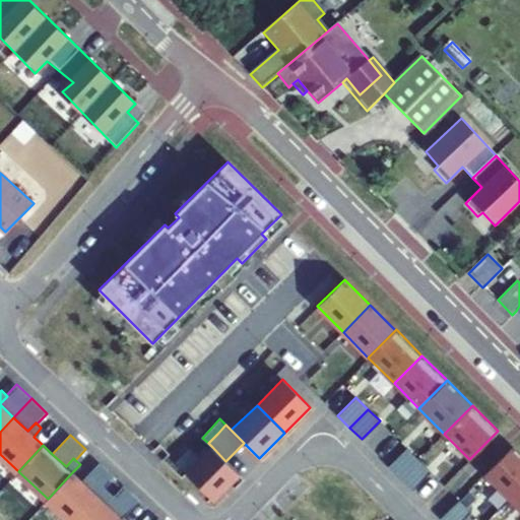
[(519,489),(519,453),(512,446),(485,472),(511,498),(519,489)]
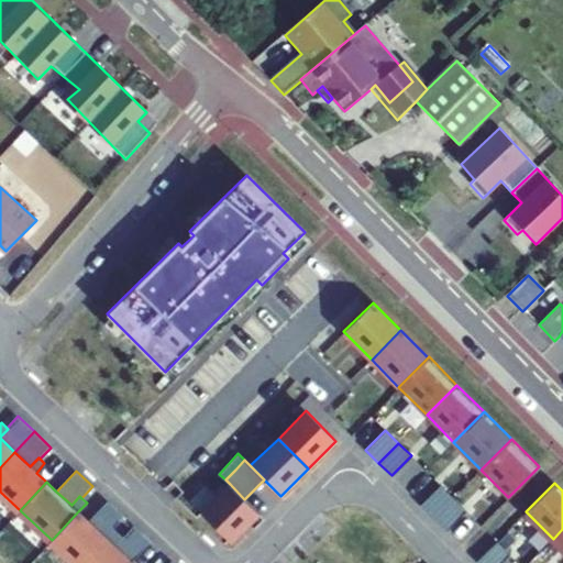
[(230,484),(201,512),(231,542),(260,514),(244,499),(230,484)]
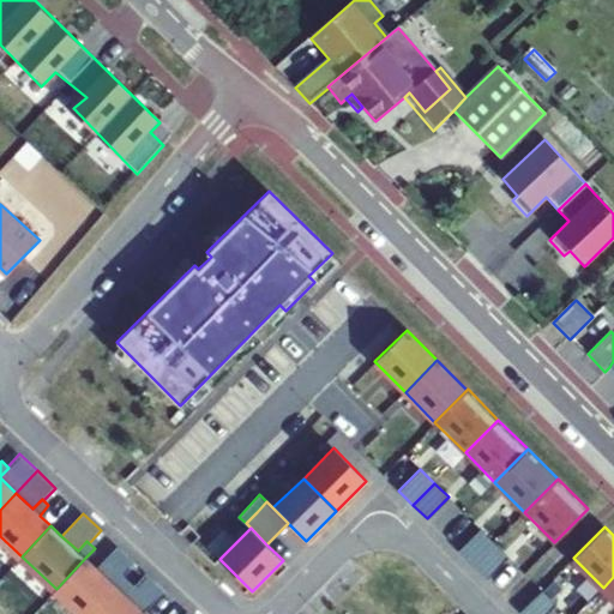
[(480,528),(458,551),(473,564),(494,542),(480,528)]
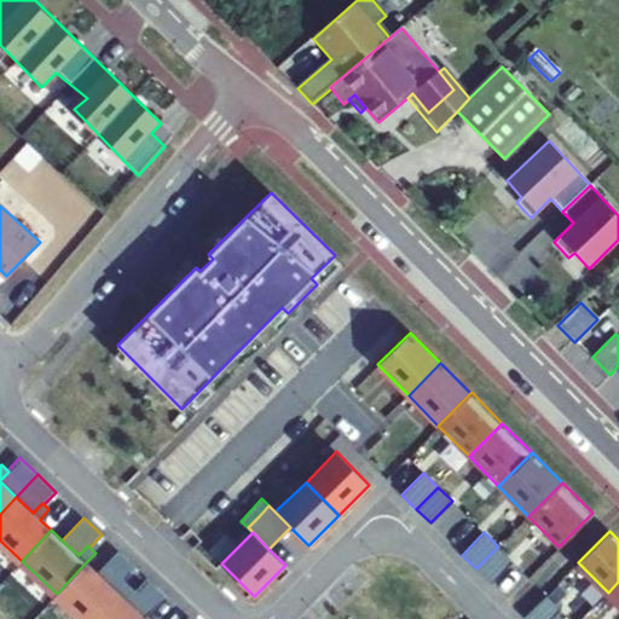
[(498,547),(476,568),(491,583),(513,561),(498,547)]
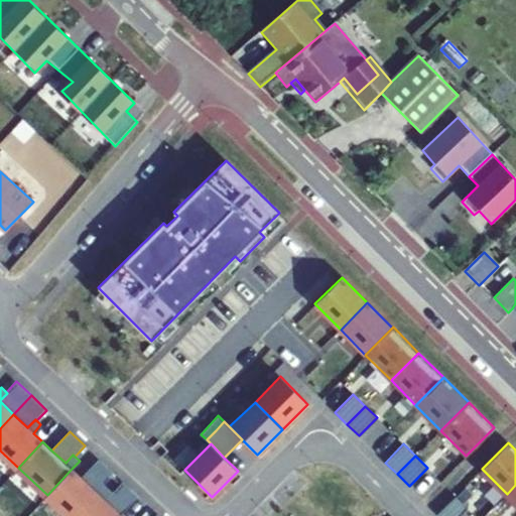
[(114,473),(99,459),(81,478),(95,491),(103,483),(104,484),(114,473)]
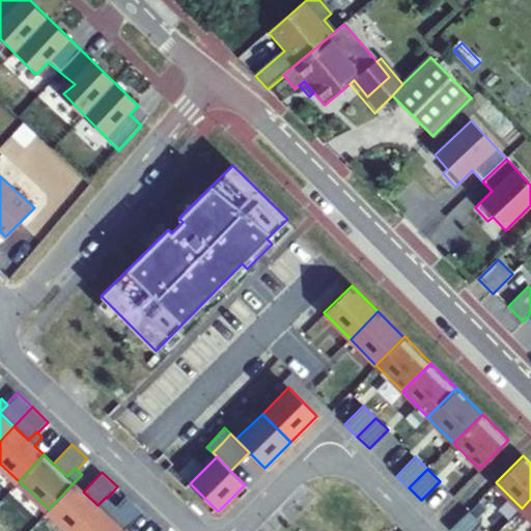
[(74,482),(49,509),(71,530),(84,530),(112,502),(107,498),(106,497),(98,505),(83,492),(74,482)]
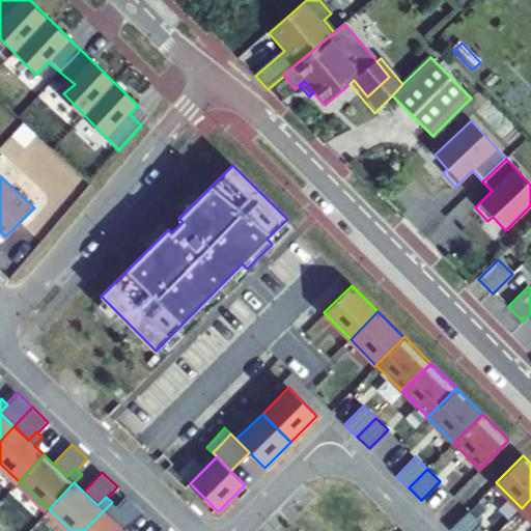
[(142,510),(127,495),(116,506),(117,508),(110,516),(123,529),(142,510)]
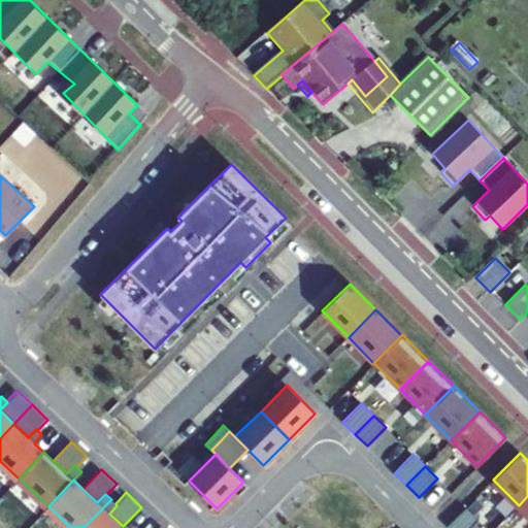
[(527,496),(519,505),(527,515),(527,496)]
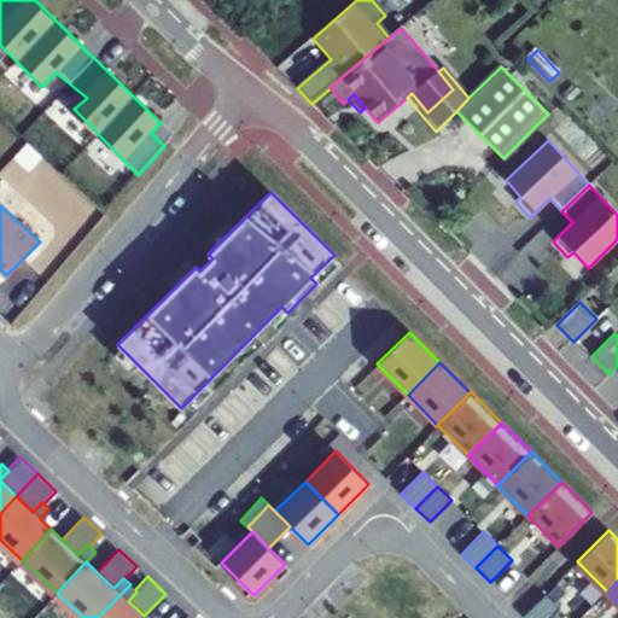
[(130,584),(98,617),(146,617),(144,616),(128,601),(136,592),(135,589),(130,584)]
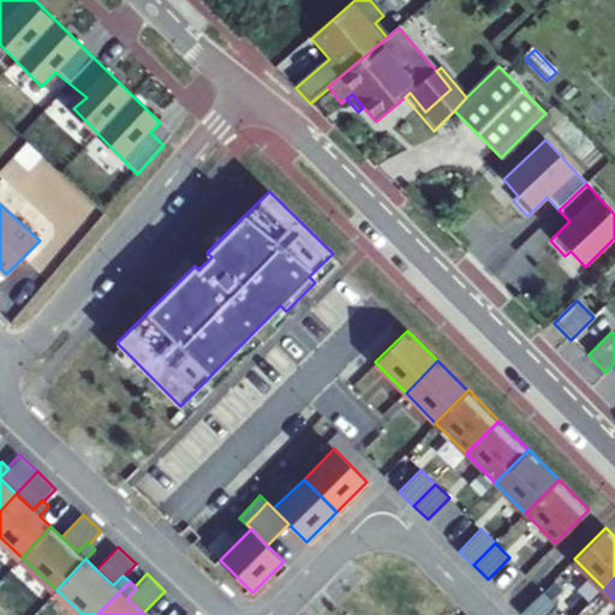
[(545,614),(556,604),(542,590),(520,613),(523,614),(545,614)]
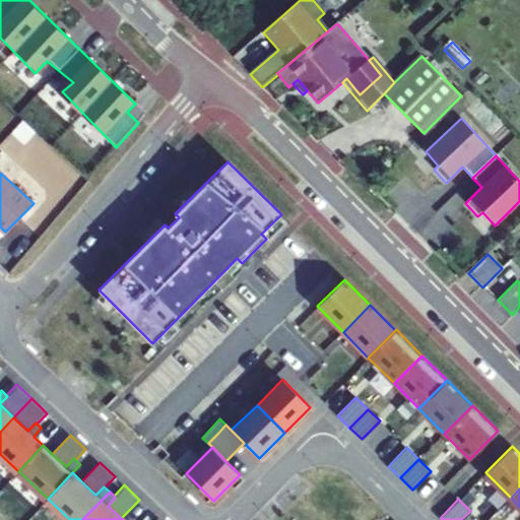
All buildings are outlined.
